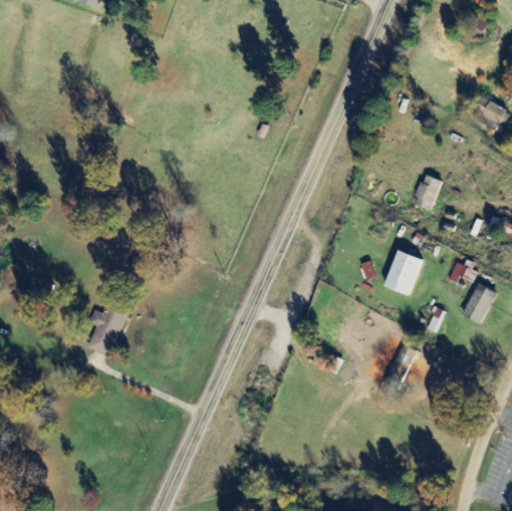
[(462,31),(477,40),(490,19),(475,9),(462,31)]
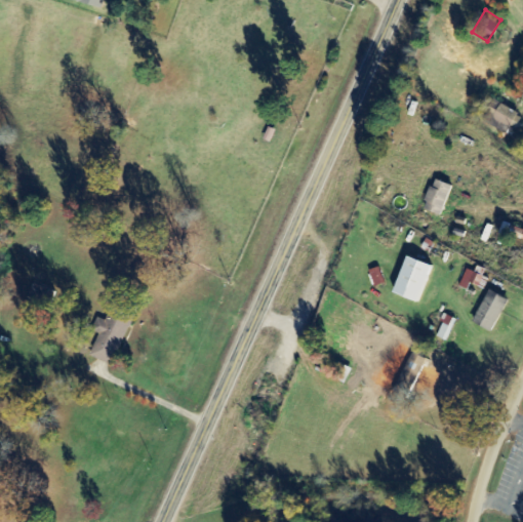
[(484,119),(515,129),(521,110),(491,99),(484,119)]
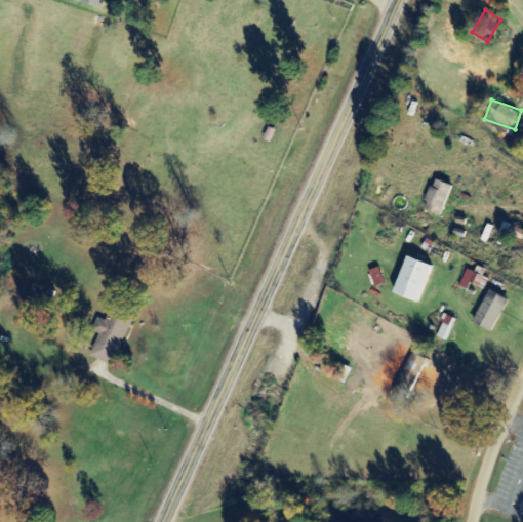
[(442,215),(453,186),(434,178),(423,208),(442,215)]
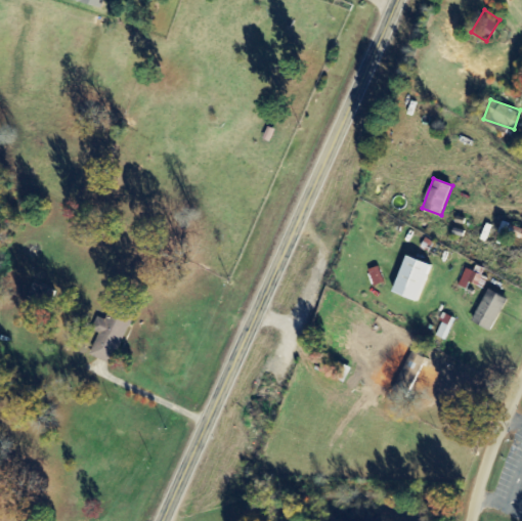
[(429,264),(404,255),(391,292),(415,300),(429,264)]
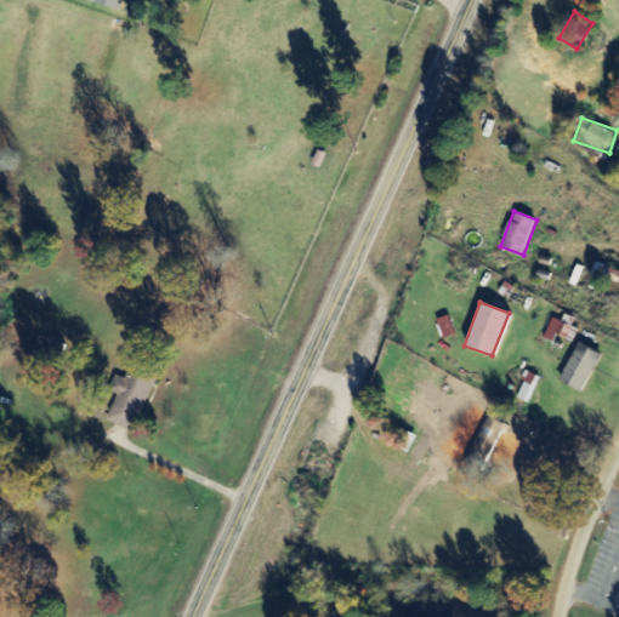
[(437,320),(444,336),(454,332),(448,315),(437,320)]
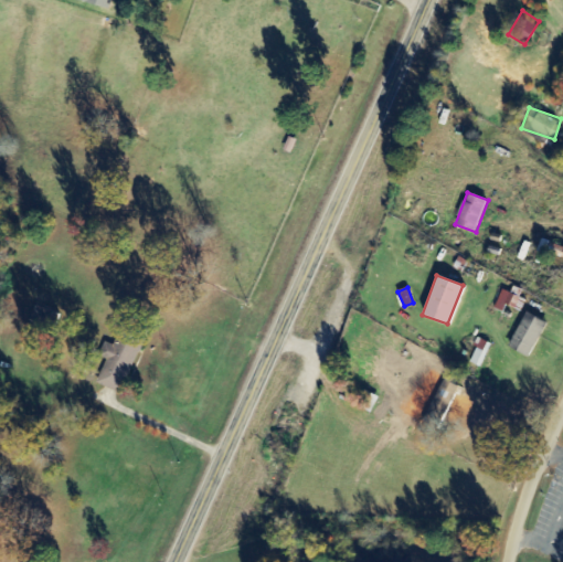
[(503,310),(506,304),(521,309),(526,298),(502,289),(495,307),(503,310)]
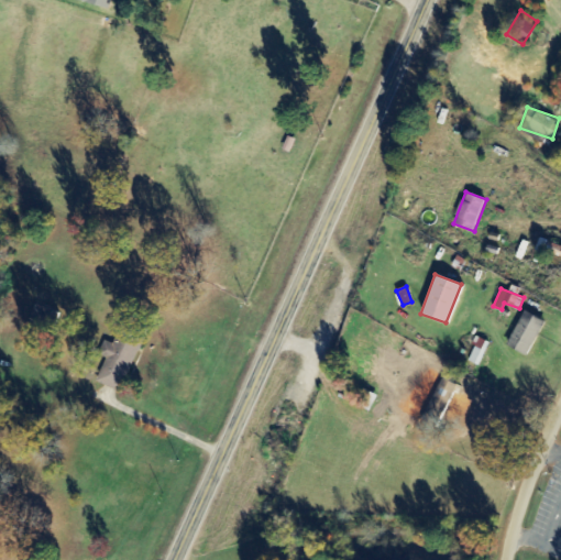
[(56,330),(63,309),(41,302),(34,322),(56,330)]
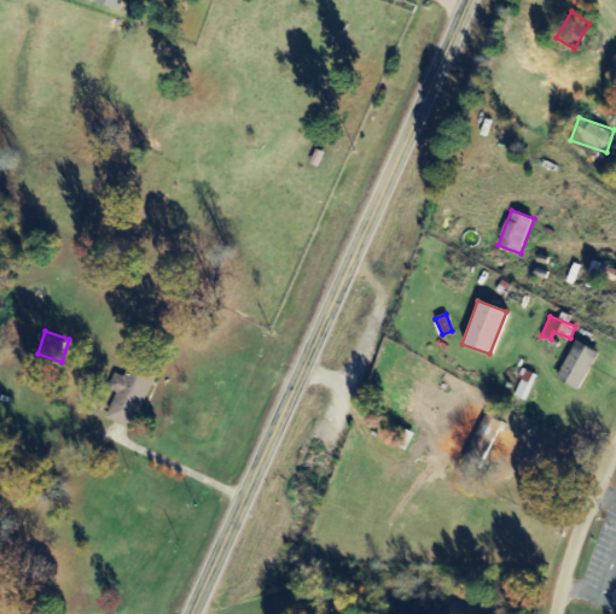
[(557,379),(580,390),(597,350),(574,340),(557,379)]
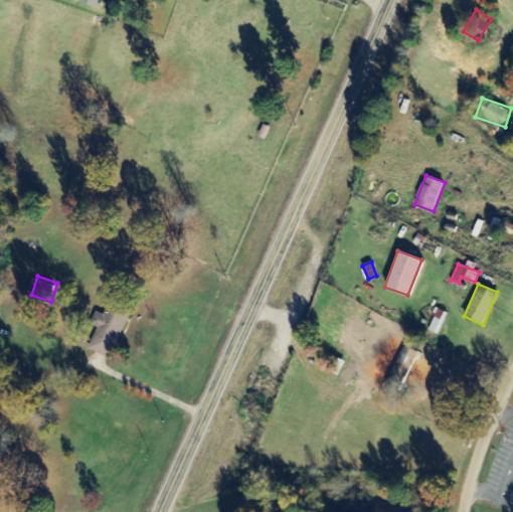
[(110,313),(102,310),(96,323),(103,326),(95,347),(117,356),(140,299),(119,291),(110,313)]
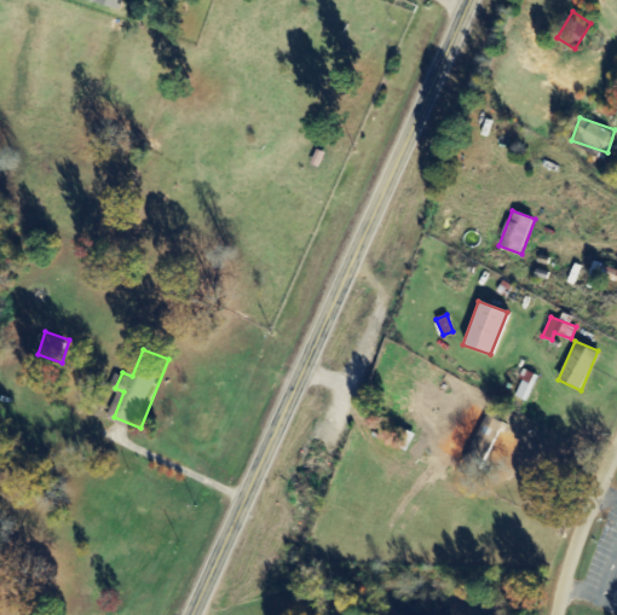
[(528,400),(538,375),(528,370),(515,395),(528,400)]
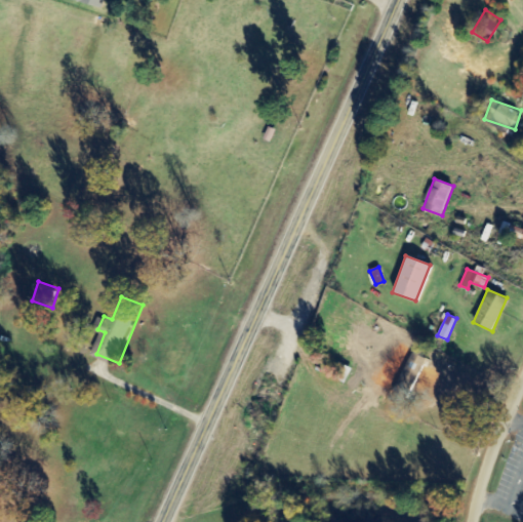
[(401,374),(394,391),(406,397),(414,380),(401,374)]
